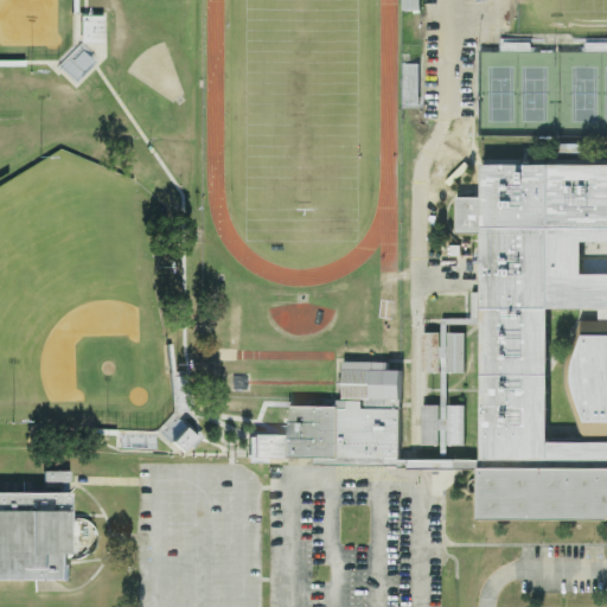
[(421,11),(420,0),(402,0),(403,11),(421,11)]
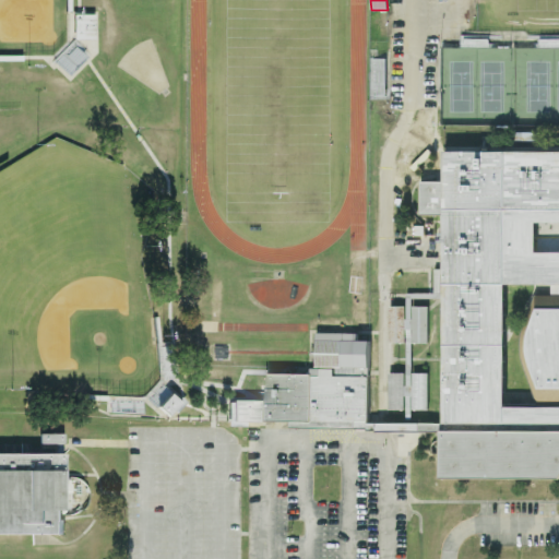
[(52,63),(73,42),(73,15),(95,15),(96,40),(78,40),(90,55),(69,79),(52,63)]
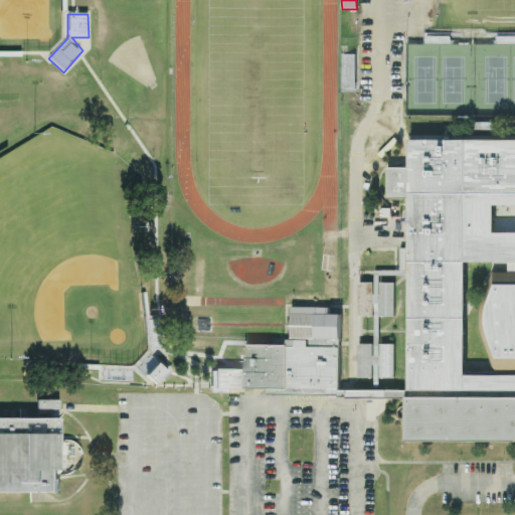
[(406,140),(514,140),(514,442),(514,444),(405,444),(406,199),(388,199),(387,168),(405,168),(406,140)]
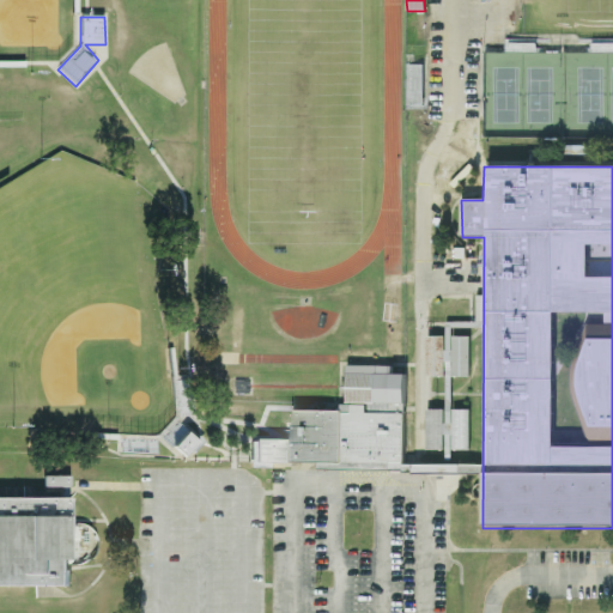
[(471,337),(449,337),(428,337),(426,376),(445,377),(445,374),(453,375),(453,377),(469,377),(471,337)]
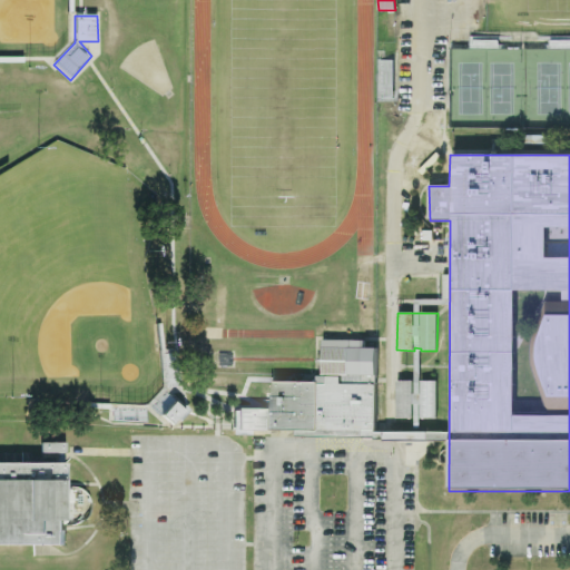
[(273,438),(272,382),(318,383),(321,346),(376,349),(373,438),(273,438)]
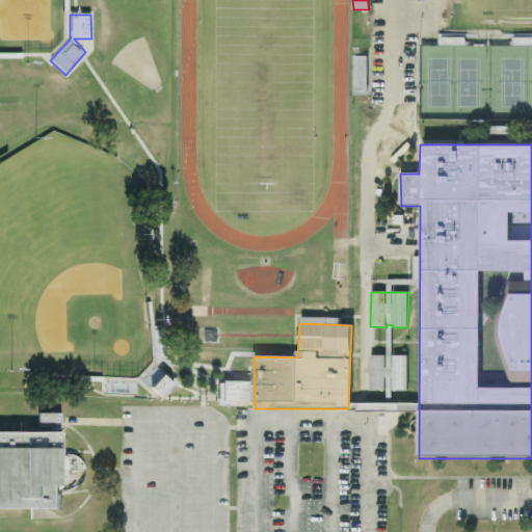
[(136,395),(102,393),(102,379),(137,380),(153,364),(155,347),(152,331),(163,329),(168,360),(159,364),(174,380),(156,399),(138,383),(136,395)]
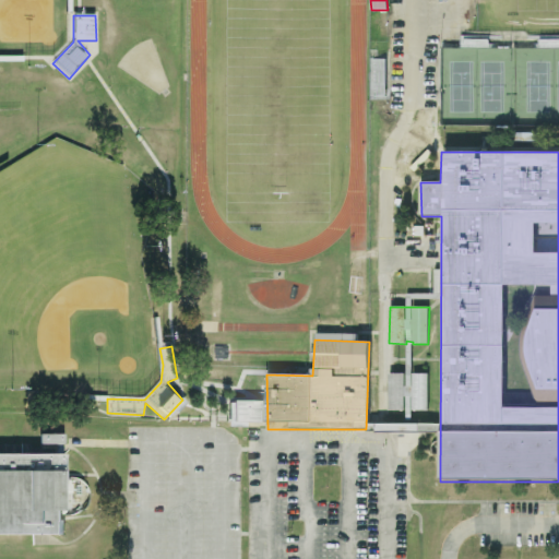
[(390,373),(389,411),(405,411),(405,375),(390,373)]
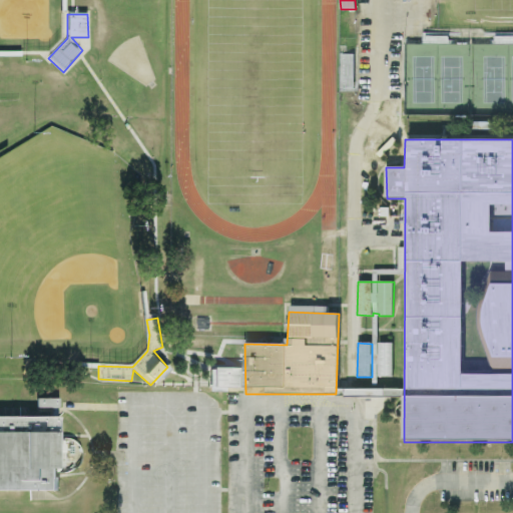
[(393,343),(379,344),(379,377),(394,377),(393,343)]
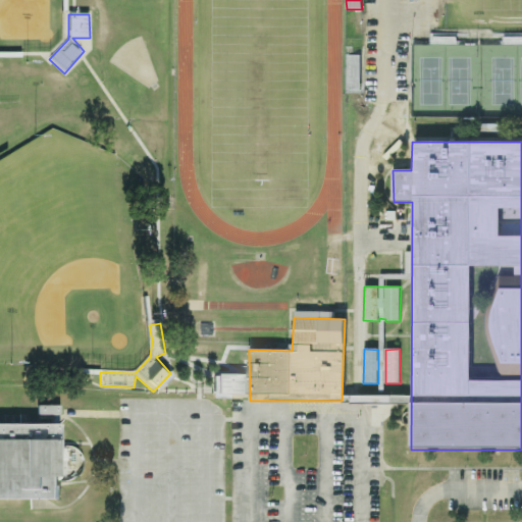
[(0,424),(37,424),(36,405),(59,405),(58,500),(0,500),(0,424)]
